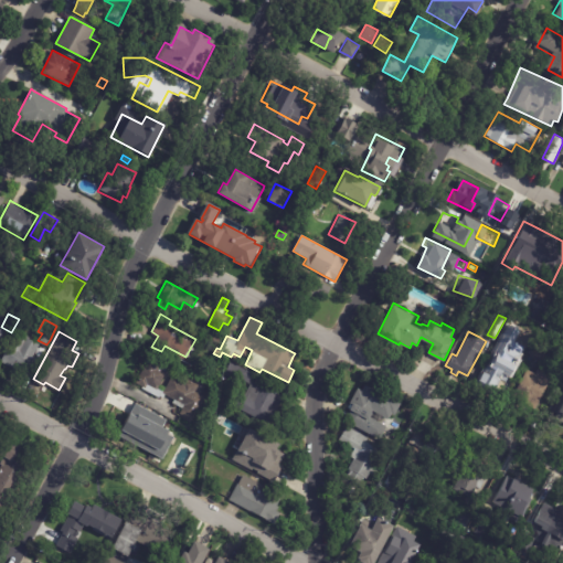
[(38,342),(40,343),(33,354),(38,357),(28,375),(0,360),(14,333),(23,338),(24,336),(38,342)]
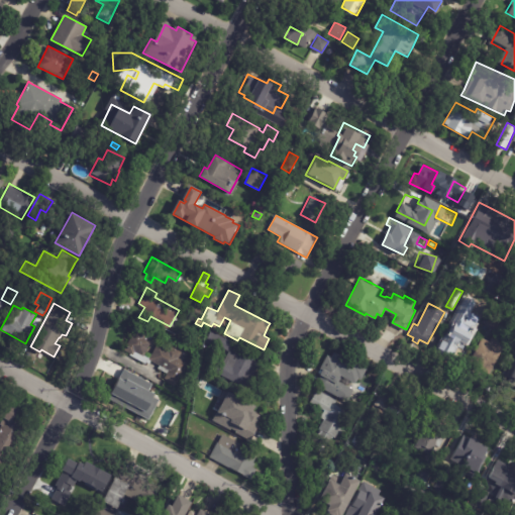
[(495,326),(486,321),(493,308),(503,313),(495,326)]
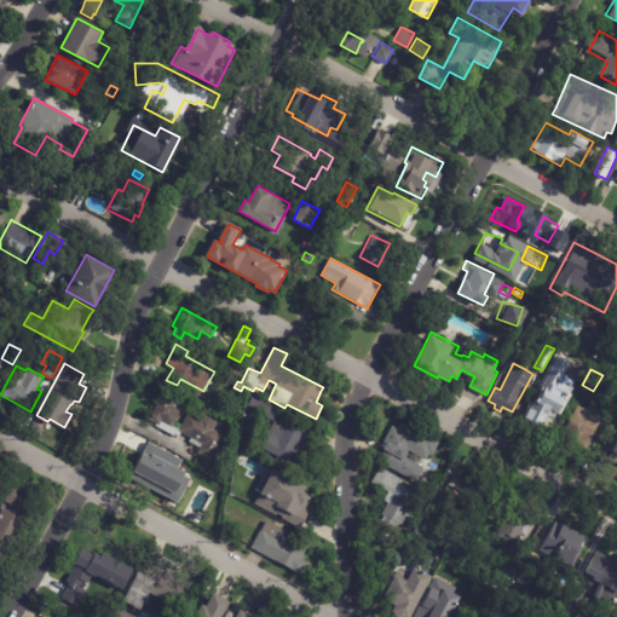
[(174,403),(182,407),(174,419),(180,422),(188,409),(200,416),(202,411),(218,420),(214,427),(225,433),(211,460),(196,451),(200,445),(189,439),(190,436),(180,430),(178,434),(174,432),(173,434),(155,424),(156,421),(148,417),(163,390),(176,397),(173,402),(174,403)]
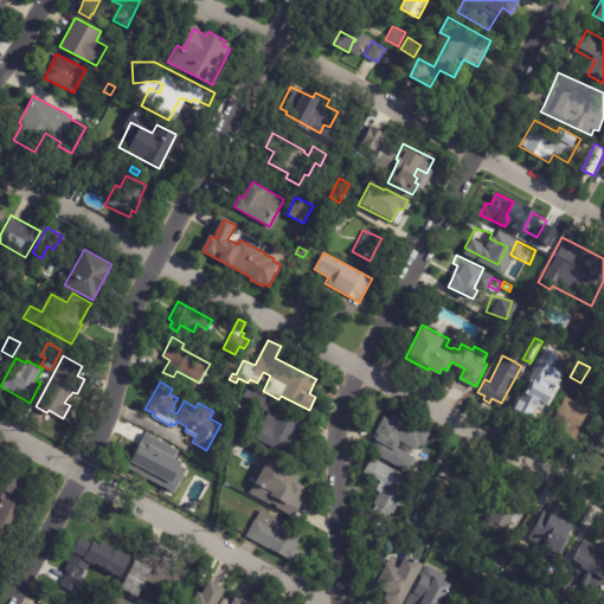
[(545,393),(529,421),(511,410),(525,385),(532,389),(534,384),(546,390),(545,393)]
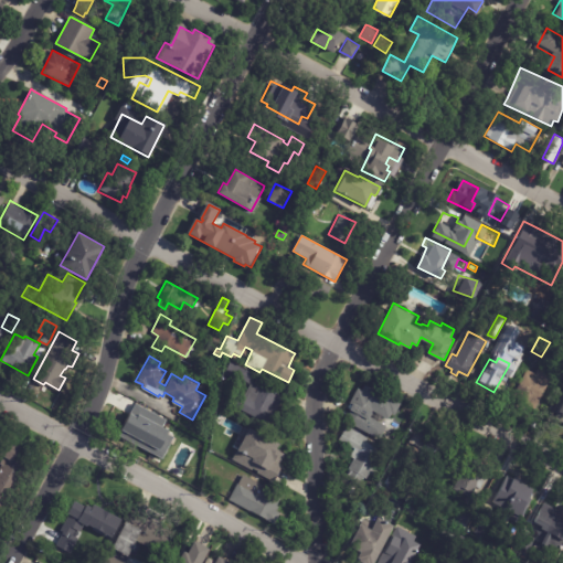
[(277,389),(280,391),(279,393),(284,395),(269,424),(227,401),(234,388),(245,393),(251,383),(241,378),(240,381),(224,373),(231,360),(256,373),(255,376),(277,389)]
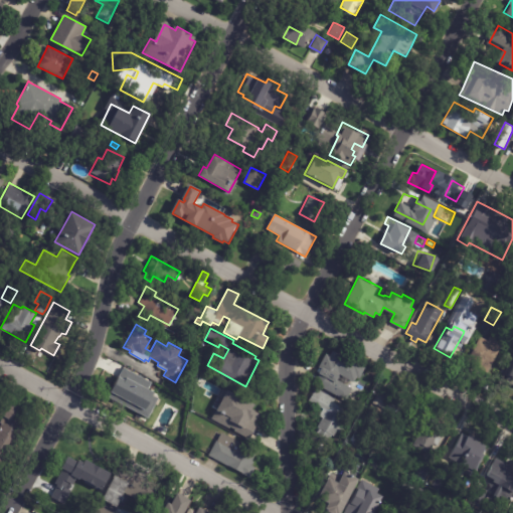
[(487,333),(503,341),(489,369),(469,359),(483,331),(487,333)]
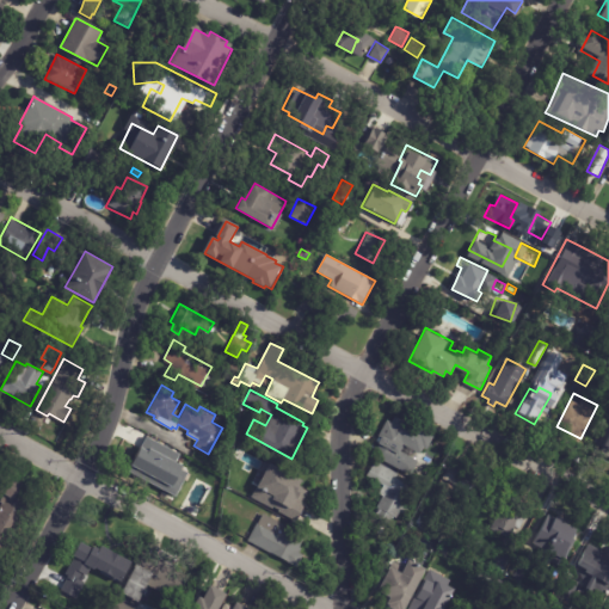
[(608,413),(591,448),(608,456),(608,413)]
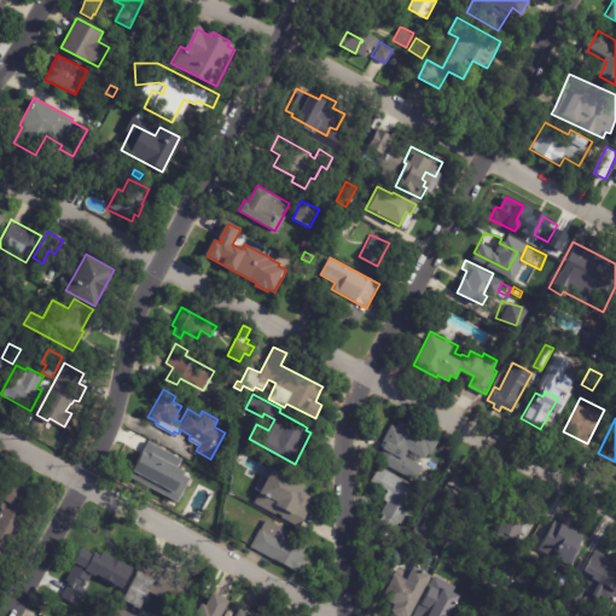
[(431,451),(429,451),(425,457),(408,447),(407,448),(410,449),(406,455),(423,465),(416,480),(377,460),(399,419),(406,423),(408,420),(414,424),(413,426),(437,440),(431,451)]
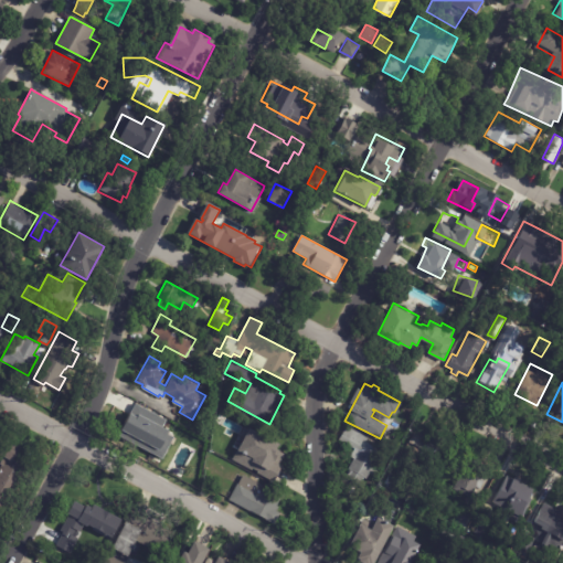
[(156,415),(150,424),(159,428),(148,452),(120,437),(124,431),(119,429),(123,423),(127,424),(130,416),(137,420),(144,407),(156,414),(156,415)]
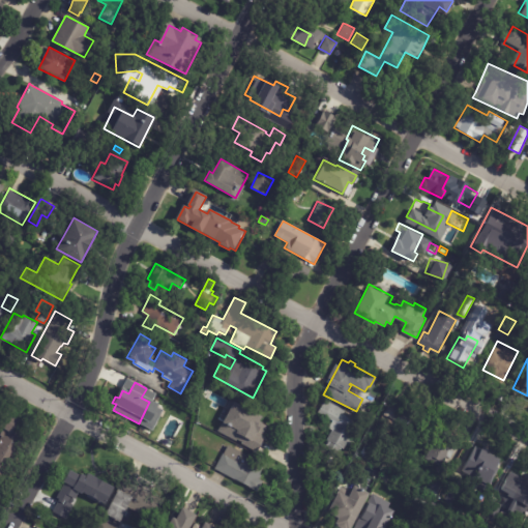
[(234,400),(261,414),(259,419),(265,422),(259,435),(262,436),(255,450),(217,429),(234,399),(234,400)]
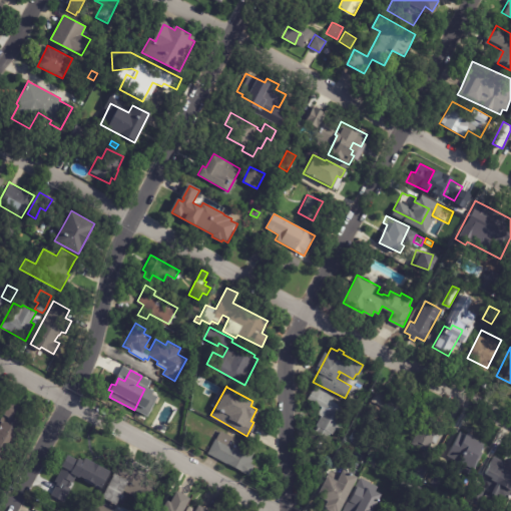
[(316,429),(315,428),(321,414),(318,413),(321,406),(307,399),(313,386),(334,396),(333,398),(351,407),(345,419),(341,416),(340,420),(343,422),(340,430),(335,428),(332,436),(316,429)]
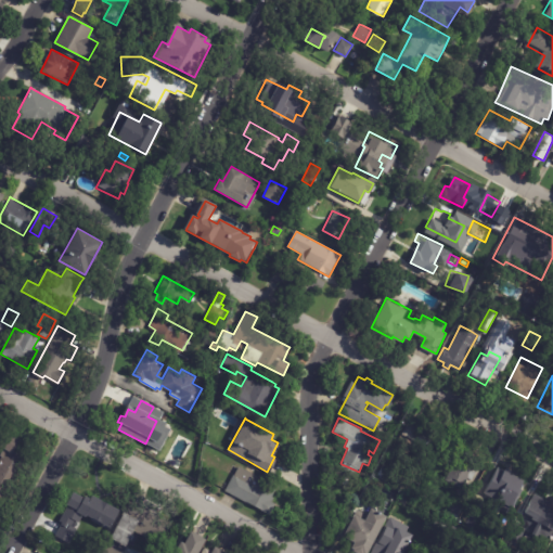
[(409,421),(435,434),(423,460),(415,455),(418,449),(409,445),(406,451),(395,445),(407,420),(409,421)]
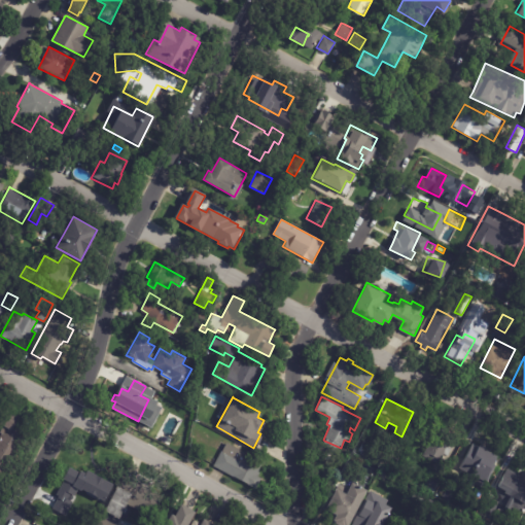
[(4,409),(19,416),(13,427),(25,432),(2,479),(0,478),(0,441),(3,434),(0,432),(0,429),(3,424),(0,422),(0,406),(4,409)]
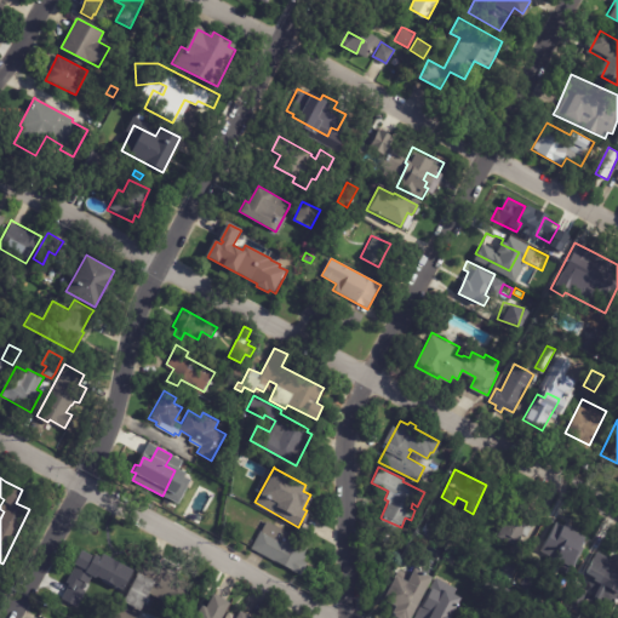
[(527,508),(537,514),(532,524),(528,522),(515,545),(497,536),(505,519),(501,516),(507,505),(510,508),(514,502),(527,508)]
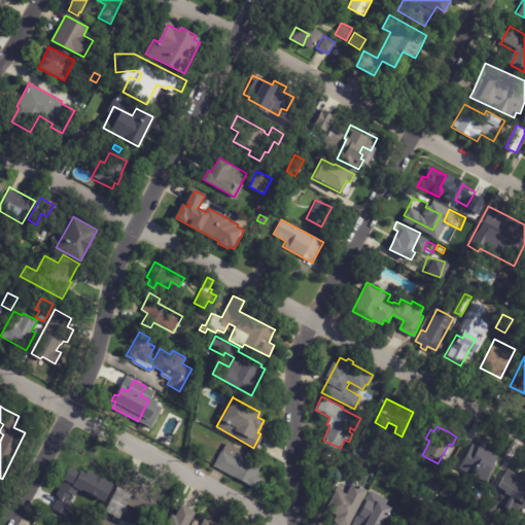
[(355,451),(362,438),(378,446),(372,459),(355,451)]
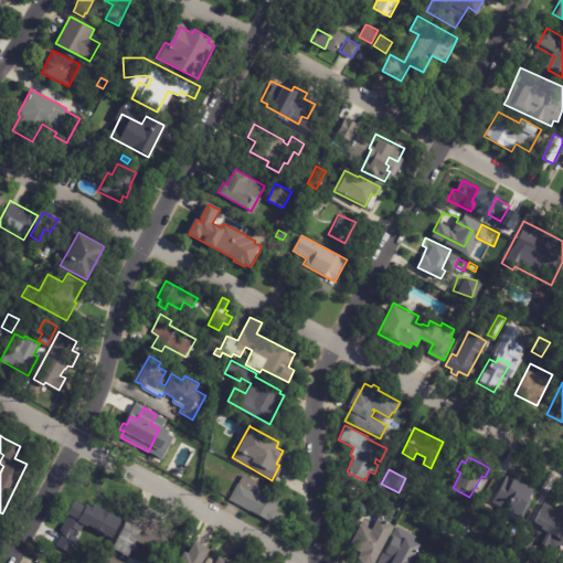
[(280,498),(277,505),(278,505),(276,509),(280,511),(275,522),(229,498),(237,482),(238,482),(243,474),(265,485),(264,488),(280,497),(280,498)]
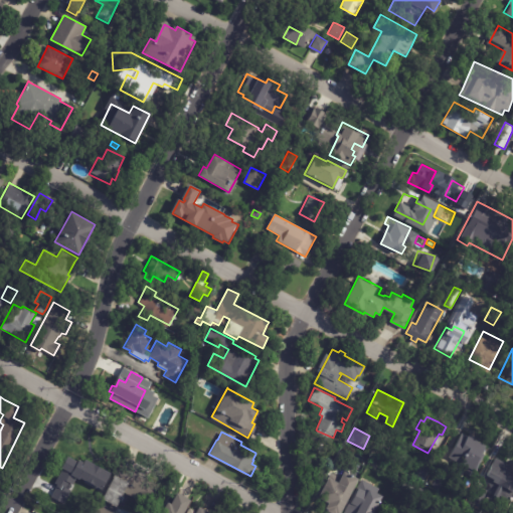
[(470,433),(477,436),(475,440),(481,443),(479,448),(482,450),(469,475),(459,470),(462,464),(452,459),(454,455),(450,453),(461,432),(467,435),(468,432),(470,433)]
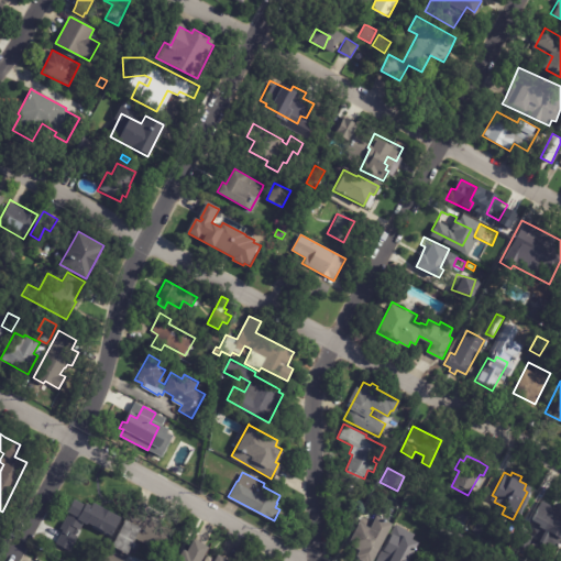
[(92,507),(99,510),(101,506),(113,514),(102,531),(86,521),(85,524),(77,518),(78,517),(67,510),(74,499),(84,506),(86,503),(92,507)]
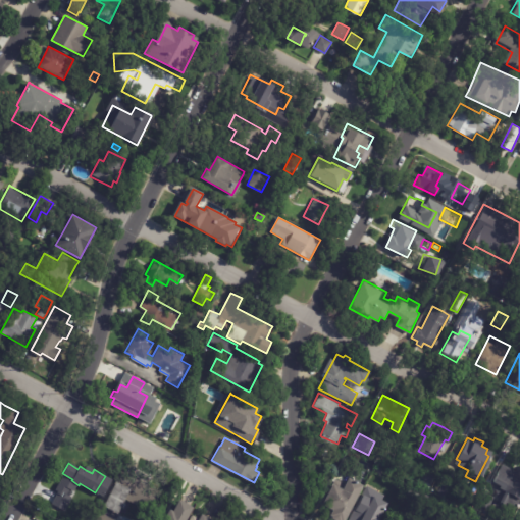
[(519,478),(519,480),(519,486),(516,495),(513,492),(506,505),(494,498),(497,492),(490,480),(501,464),(509,469),(512,464),(519,468),(519,478)]
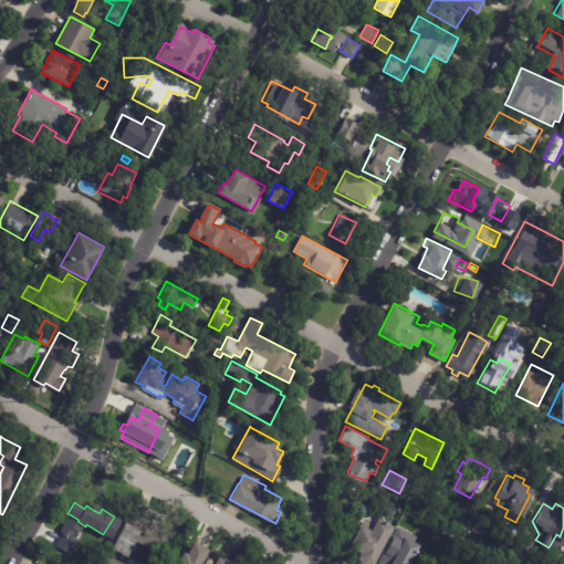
[(482,505),(493,512),(484,528),(472,521),(481,504),(482,505)]
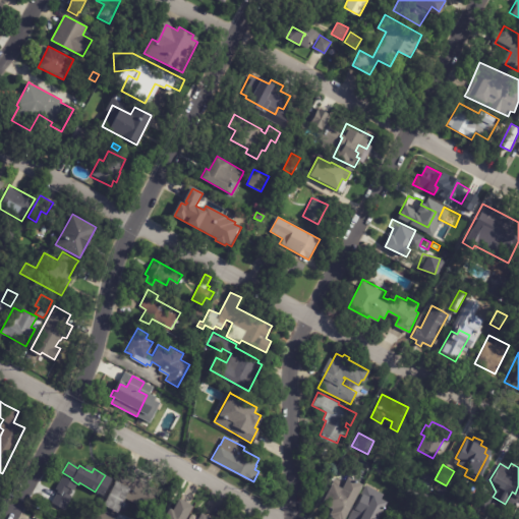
[(436,474),(428,486),(418,480),(425,467),(436,473),(436,474)]
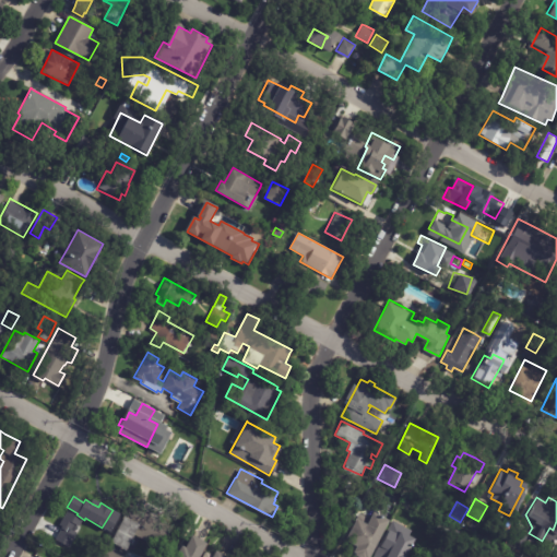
[(130,504),(175,529),(163,548),(140,535),(132,549),(131,548),(130,549),(127,547),(122,556),(123,556),(101,556),(107,547),(119,554),(121,549),(107,541),(129,502),(130,504)]
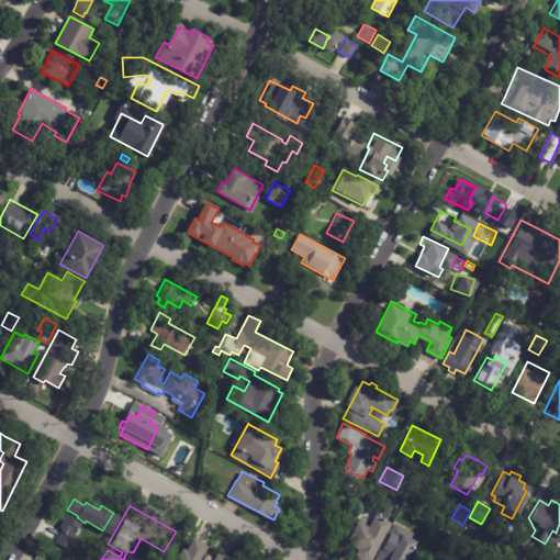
[(364,559),(357,557),(358,556),(355,553),(358,547),(346,541),(357,519),(368,525),(374,513),(382,517),(383,516),(387,518),(391,522),(371,559),(364,559)]
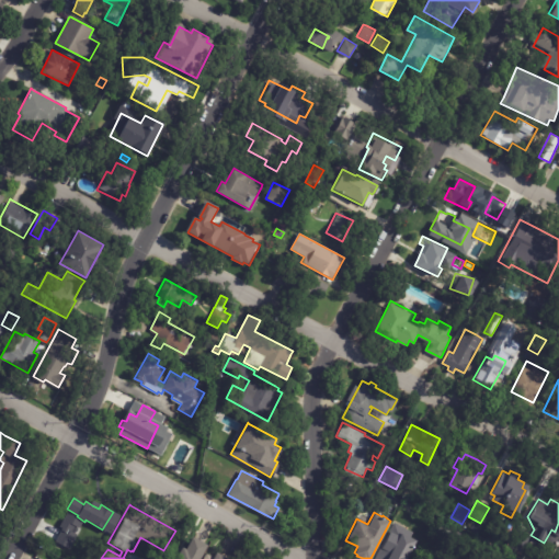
[(61,516),(79,525),(70,543),(50,532),(60,515),(61,516)]
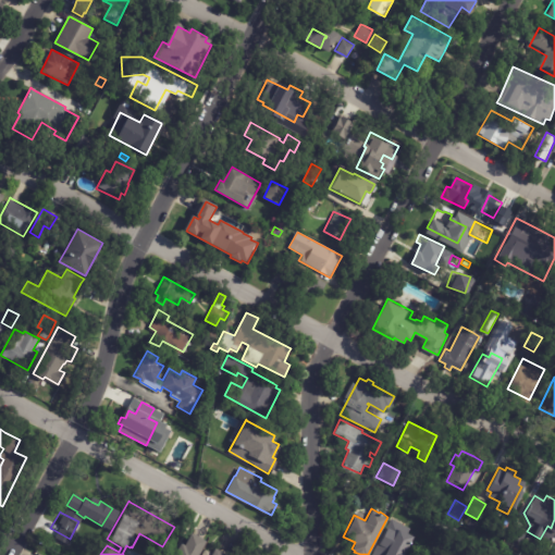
[(513,521),(527,529),(520,543),(506,537),(513,521)]
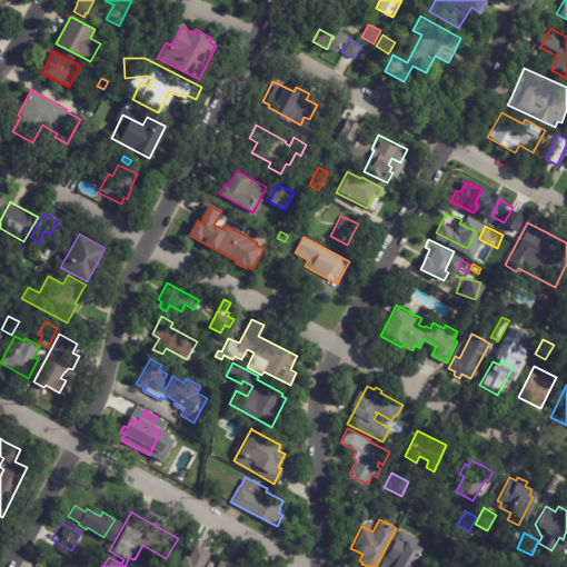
[(418,563),(415,566),(391,566),(380,560),(389,544),(391,546),(393,545),(401,549),(405,543),(404,543),(406,538),(414,541),(411,545),(424,551),(418,563)]
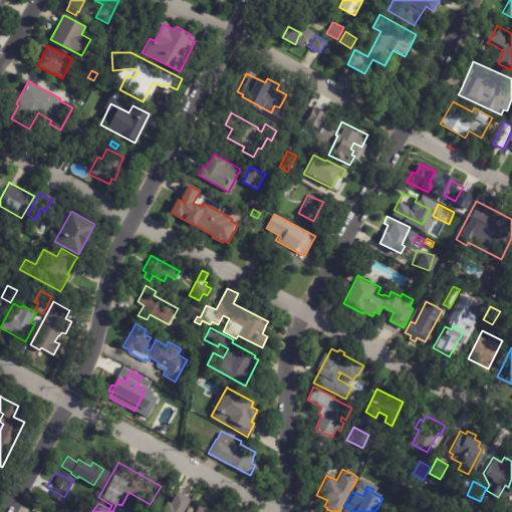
[(187,495),(192,498),(184,511),(163,511),(169,500),(172,502),(178,491),(187,495)]
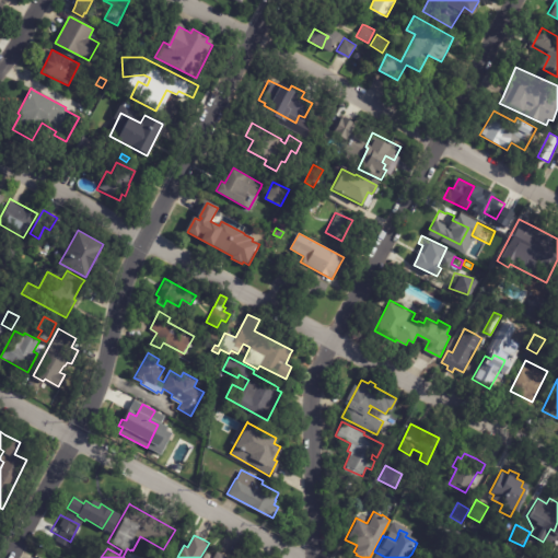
[(449,557),(457,538),(468,544),(461,557),(449,557)]
